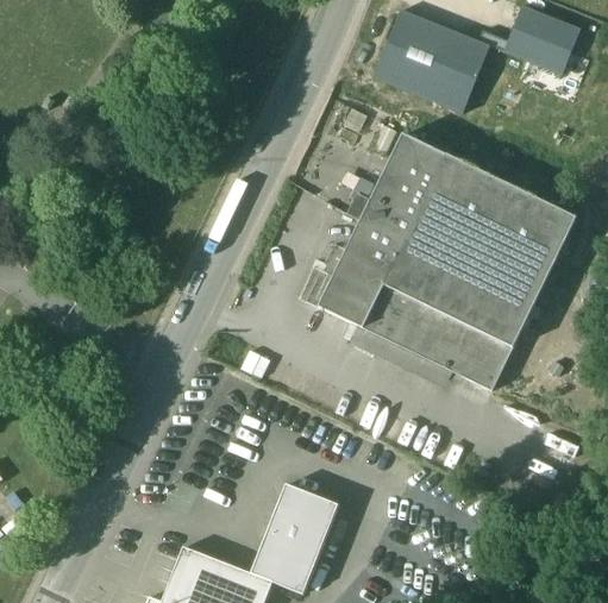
[(507,39),(503,50),(562,74),(581,27),(521,4),(507,39)]
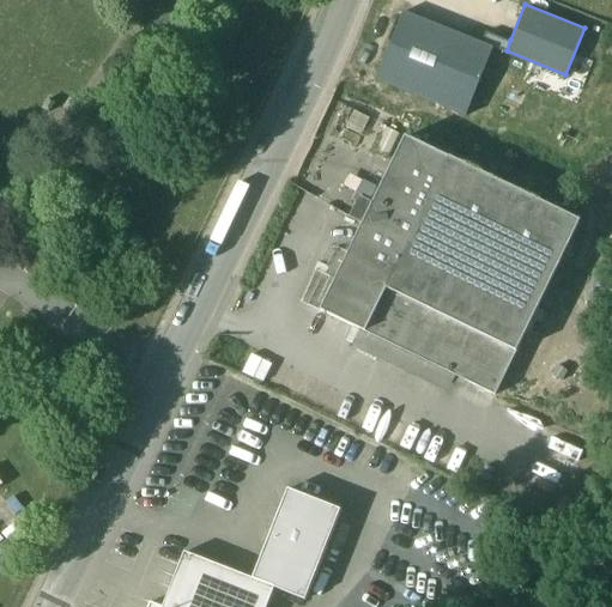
[(403,8),(375,76),(465,111),(492,44),(483,40),(403,8)]
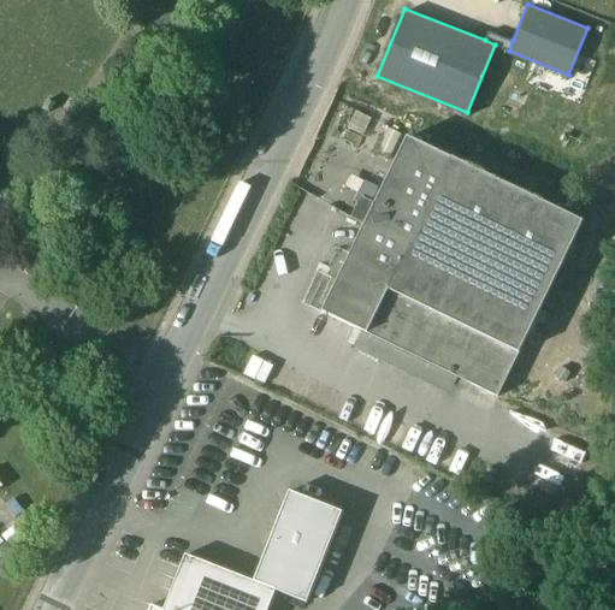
[(495,45),(509,51),(513,40),(489,30),(485,40),(495,45)]
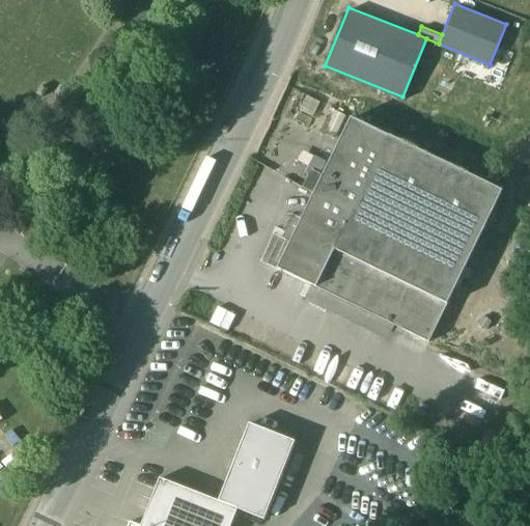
[(314,188),(276,266),(428,339),(502,188),(389,133),(388,134),(350,115),(322,173),(314,188)]
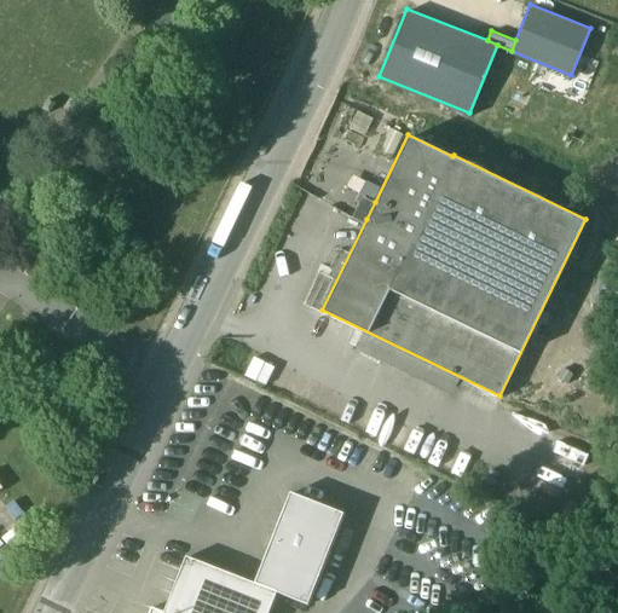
[(363,196),(353,213),(367,219),(375,202),(363,196)]
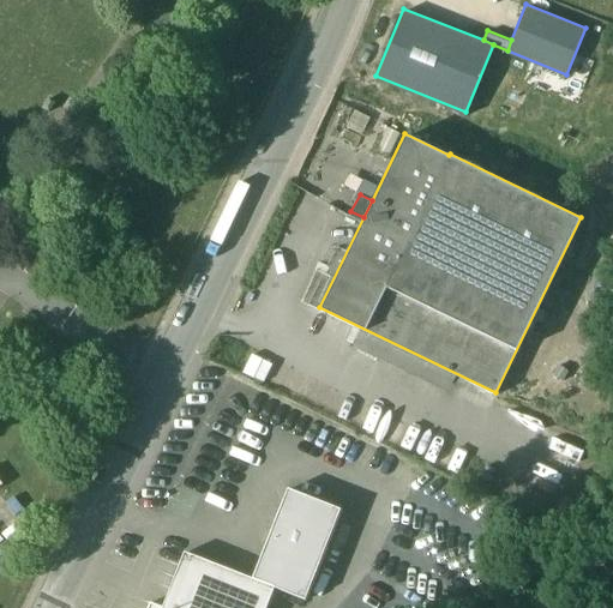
[(307,299),(320,305),(328,286),(314,280),(307,299)]
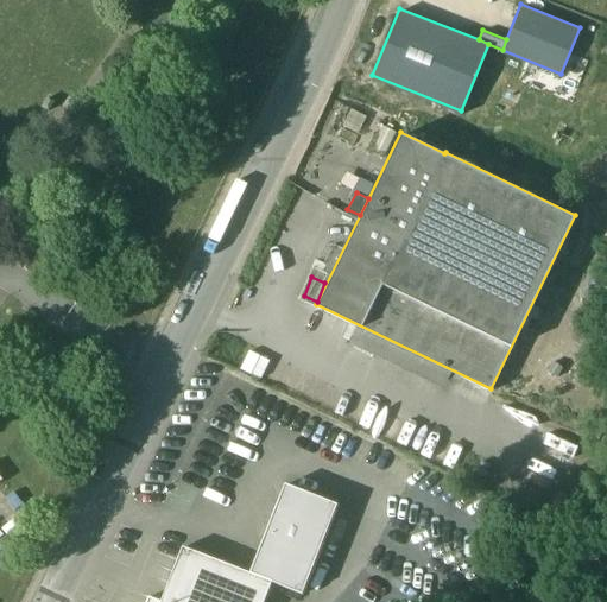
[(271,581),(303,594),(339,501),(284,481),(250,570),(271,578),(271,581)]
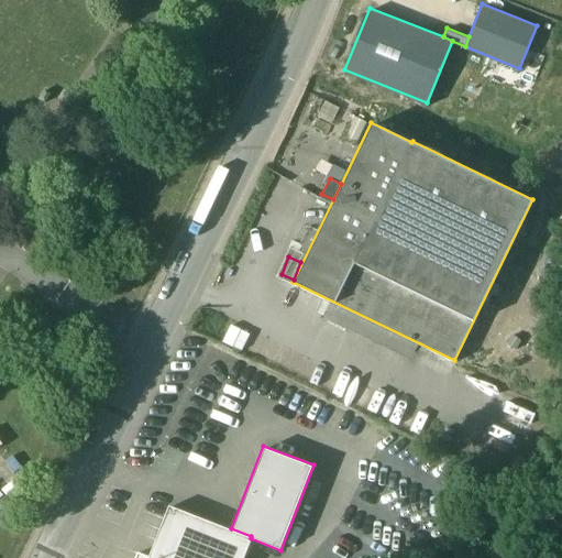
[(231,528),(169,503),(149,554),(147,557),(242,557),(251,538),(251,536),(231,528)]
